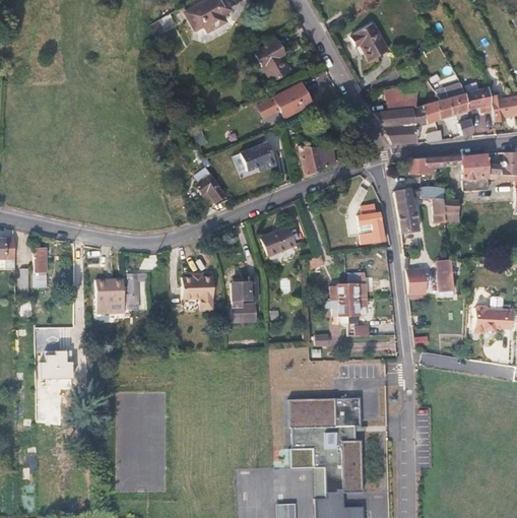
[(222,26),(219,18),(231,13),(227,4),(232,2),(231,0),(210,0),(183,13),(191,31),(201,26),(204,35),(222,26)]
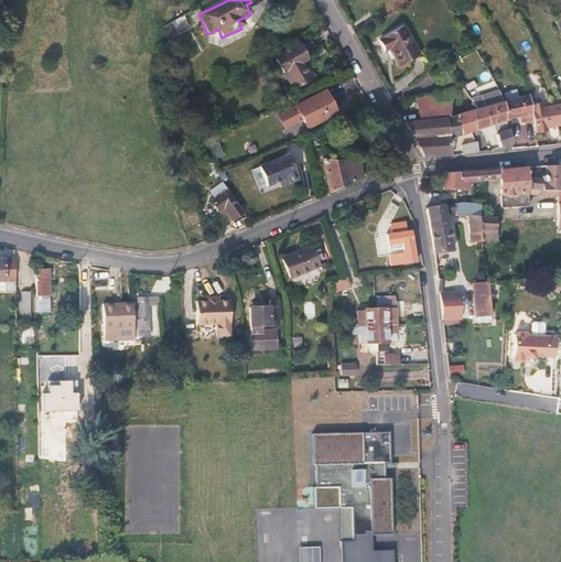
[(193,21),(190,13),(171,23),(174,29),(193,21)]
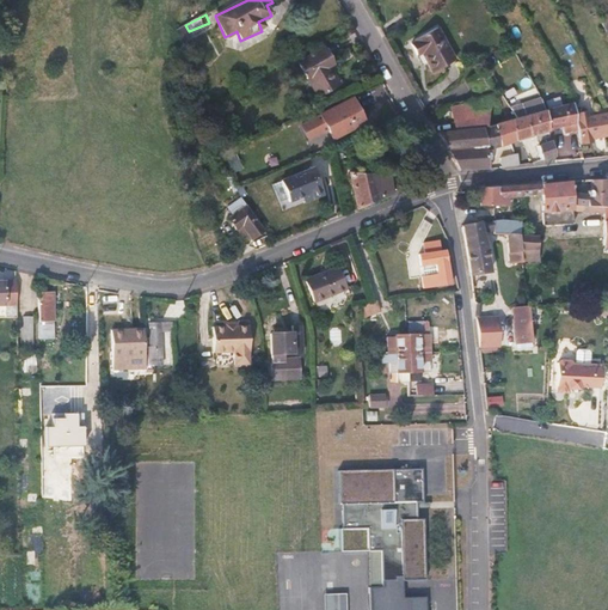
[(458,58),(437,24),(415,37),(416,40),(412,41),(419,53),(424,50),(435,71),(458,58)]
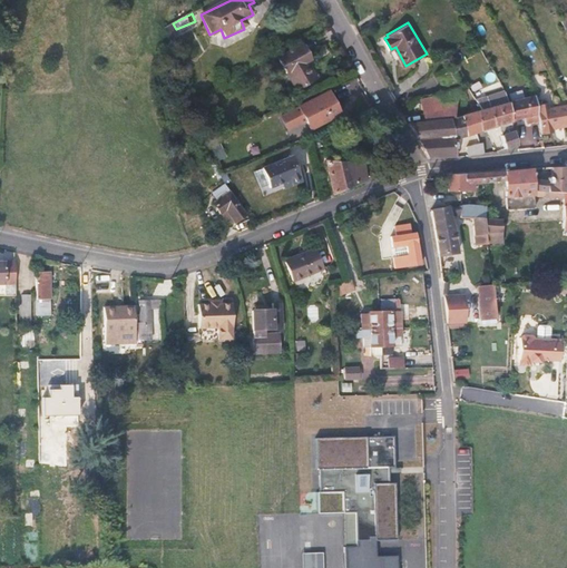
[(322,77),(315,64),(318,62),(310,45),(285,56),(300,87),(322,77)]
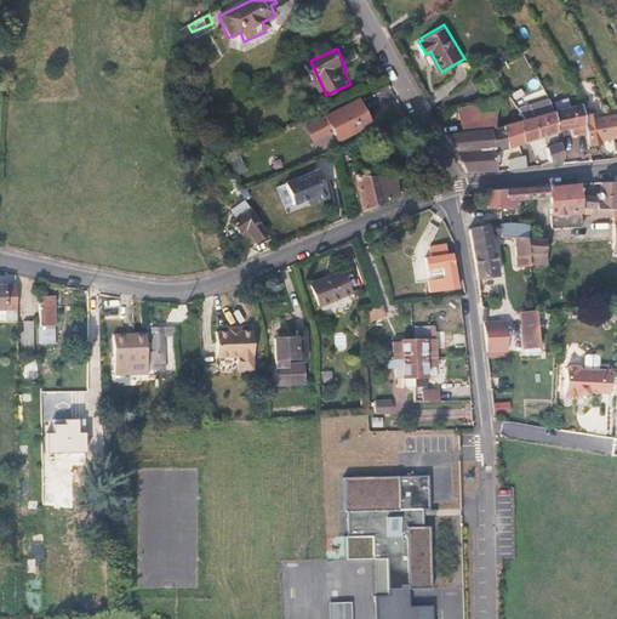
[(506,71),(500,61),(496,54),(481,62),(491,79),(506,71)]
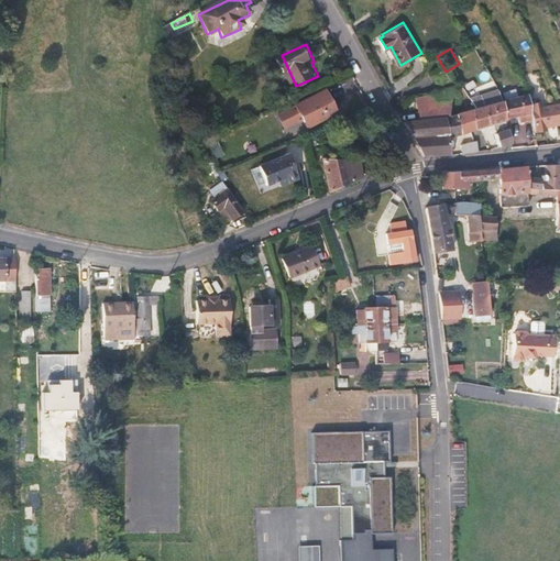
[(467,67),(458,53),(453,55),(459,64),(462,68),(467,67)]
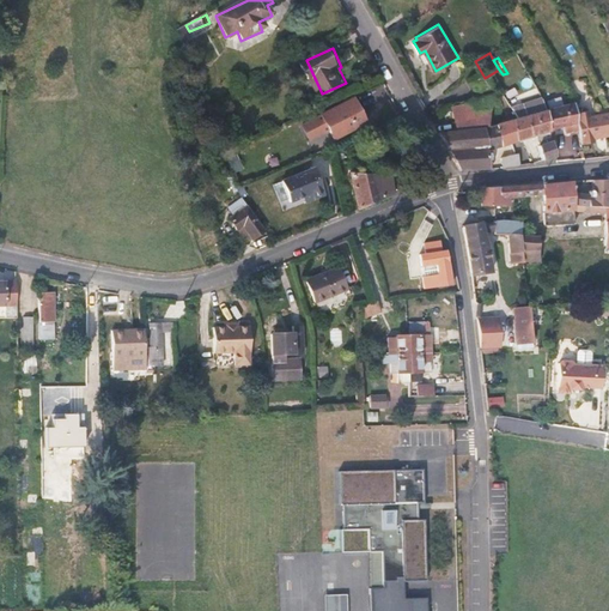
[(592,96),(591,83),(586,83),(586,72),(567,73),(583,98),(586,125),(589,144),(602,144),(602,133),(608,132),(608,110),(601,112),(600,96),(592,96)]
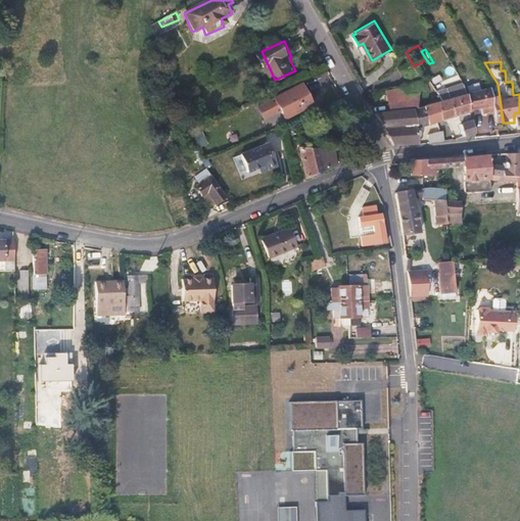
[(429,107),(427,81),(392,89),(393,110),(421,109),(429,107)]
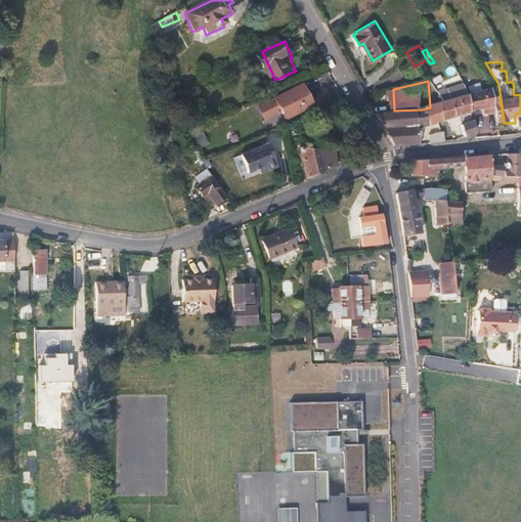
[(468,94),(476,91),(471,83),(444,93),(449,101),(468,96),(468,94)]
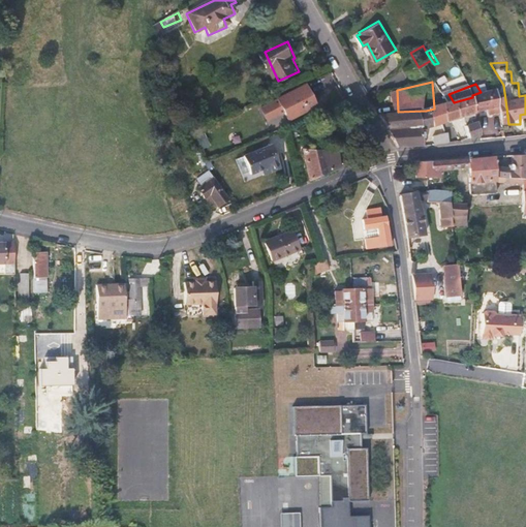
[(506,107),(503,85),(481,92),(483,112),(484,121),(488,120),(487,111),(506,107)]
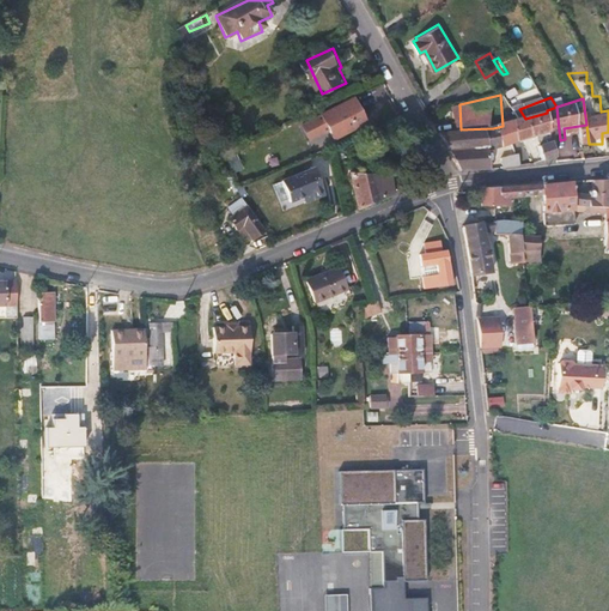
[(367,126),(357,100),(324,114),(335,139),(367,126)]
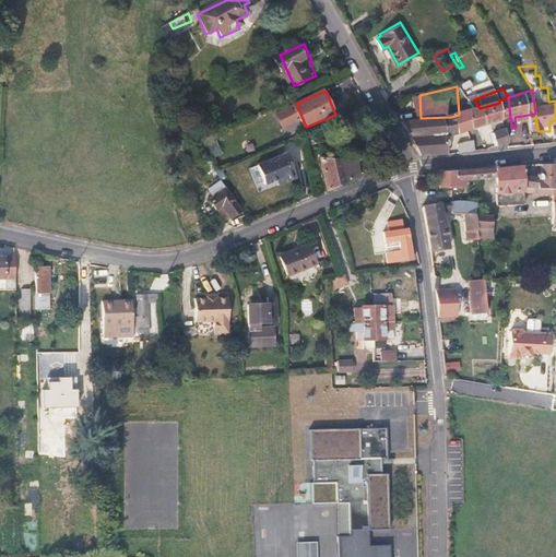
[(510,118),(508,97),(499,101),(499,103),(480,108),(483,126),(499,121),(510,118)]
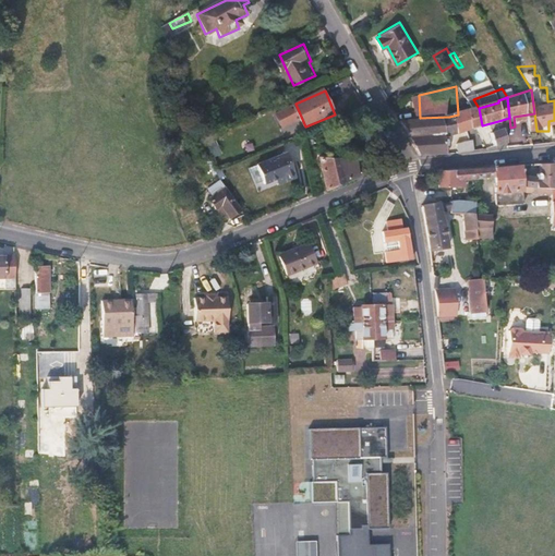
[(482,125),(479,108),(465,112),(466,128),(482,125)]
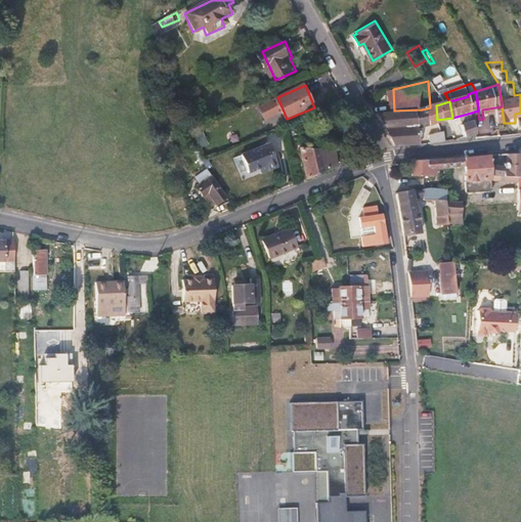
[(437,120),(436,105),(430,107),(422,110),(423,122),(431,121),(437,120)]
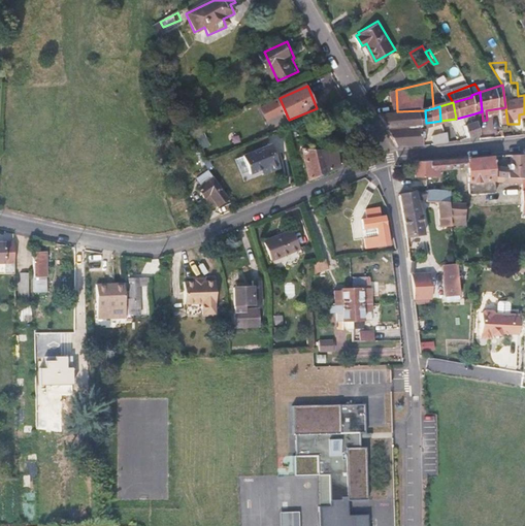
[(426,123),(425,110),(397,111),(382,112),(400,146),(429,144),(426,123)]
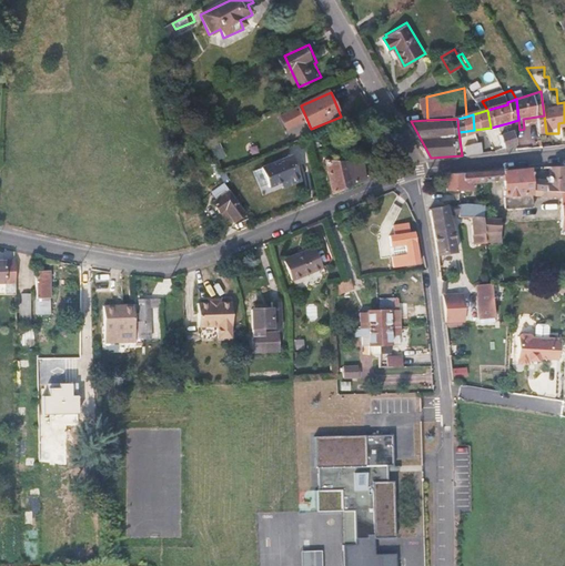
[(520,130),(518,120),(507,123),(510,132),(520,130)]
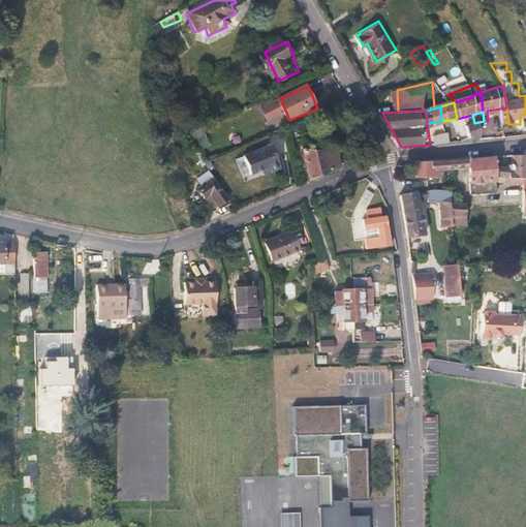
[(486,134),(484,121),(474,123),(472,124),(473,131),(474,136),(486,134)]
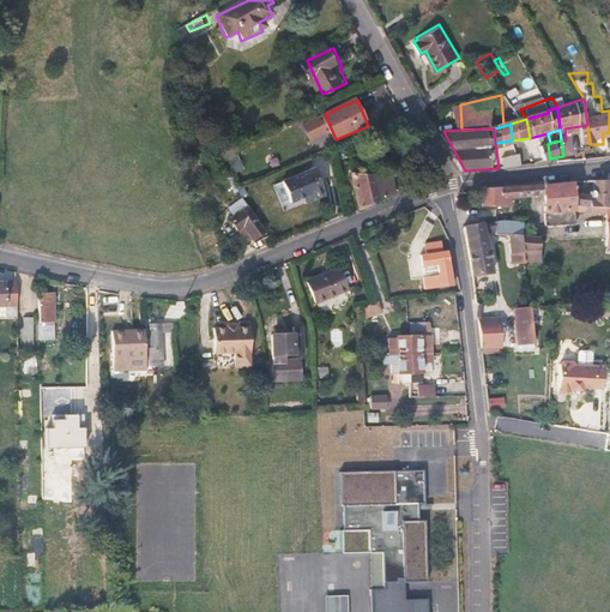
[(506,155),(505,142),(495,143),(499,168),(527,165),(526,154),(506,155)]
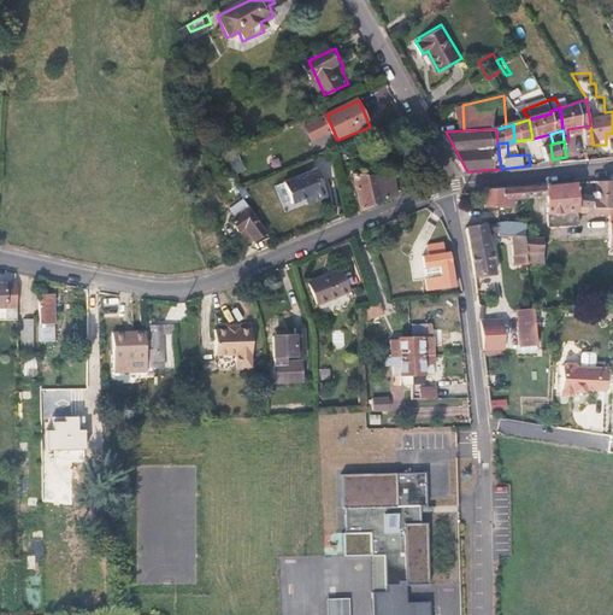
[(329,191),(317,163),(283,177),(293,198),(314,188),(318,195),(329,191)]
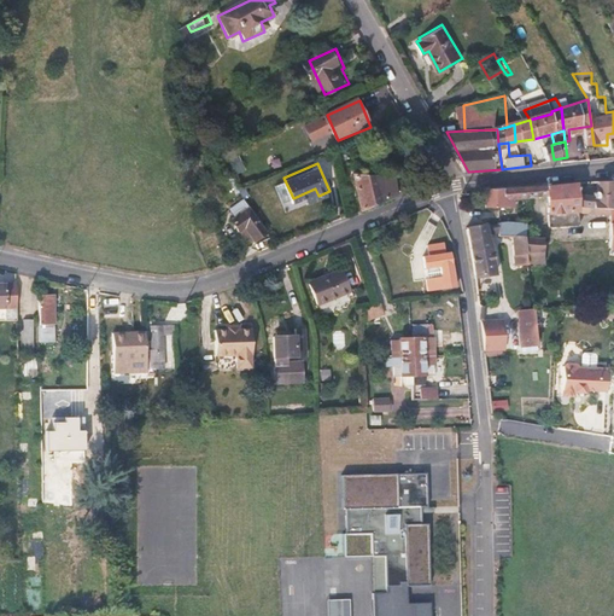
[(397,192),(398,172),(382,174),(373,173),(356,172),(364,205),(397,192)]
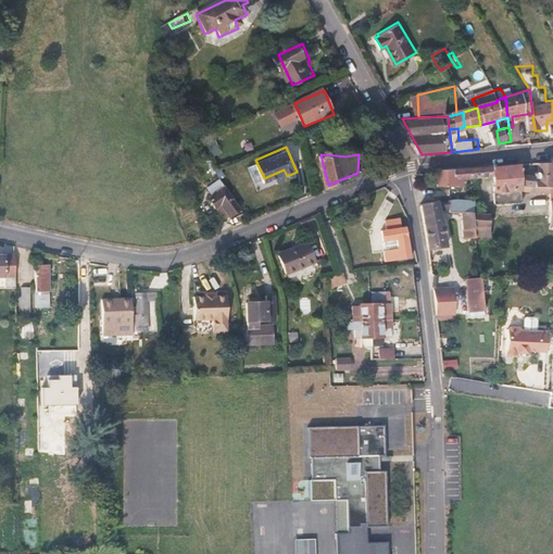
[(552,167),(540,168),(540,178),(524,178),(524,170),(498,171),(498,179),(499,190),(529,189),(552,190),(552,167)]
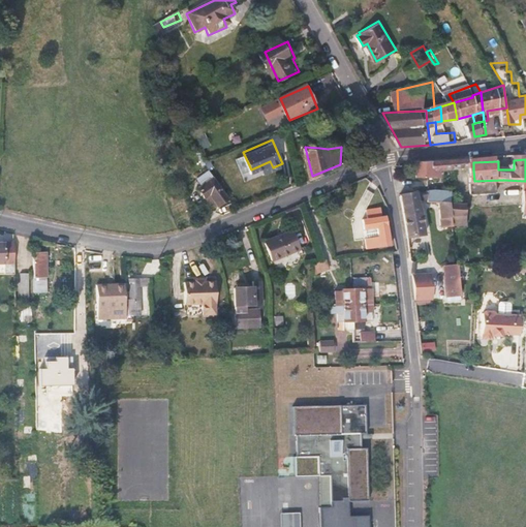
[(447,183),(447,173),(473,171),(473,162),(421,166),(420,166),(420,168),(421,184),(447,183)]
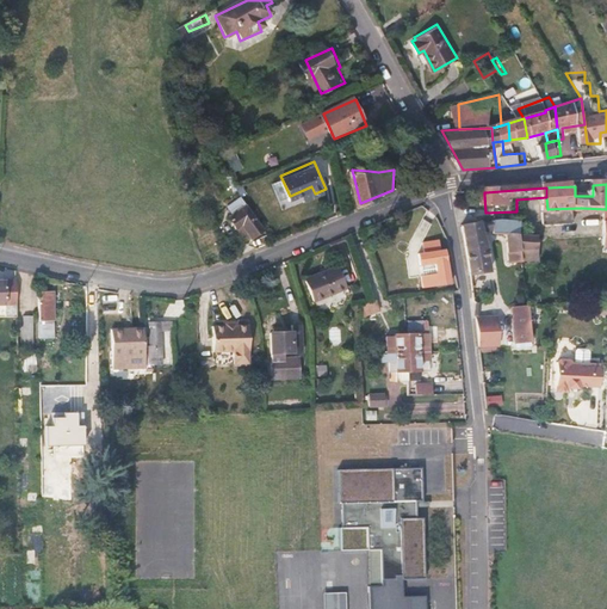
[(265,223),(248,197),(230,210),(237,222),(240,220),(246,232),(252,228),(253,231),(265,223)]
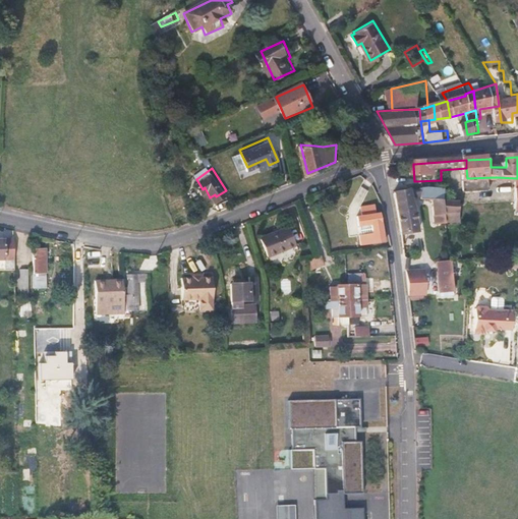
[(448,198),(446,185),(423,187),(422,198),(444,198),(448,198)]
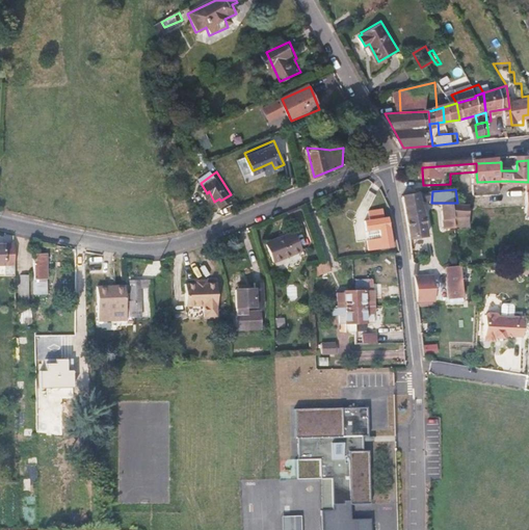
[(428,235),(422,204),(420,192),(403,193),(410,238),(428,235)]
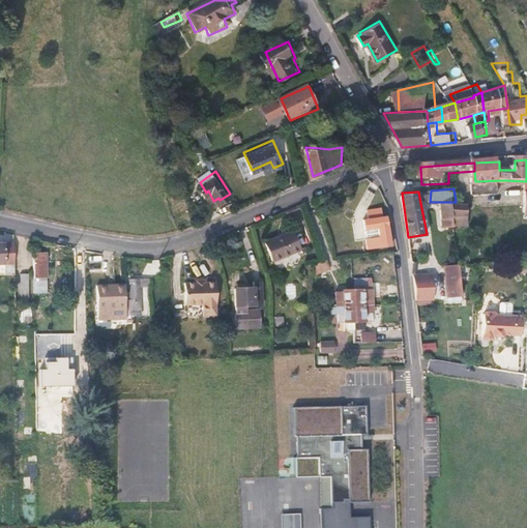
[(391,238),(389,208),(385,208),(384,200),(370,201),(370,210),(366,210),(366,221),(379,220),(380,229),(367,230),(368,241),(391,238)]
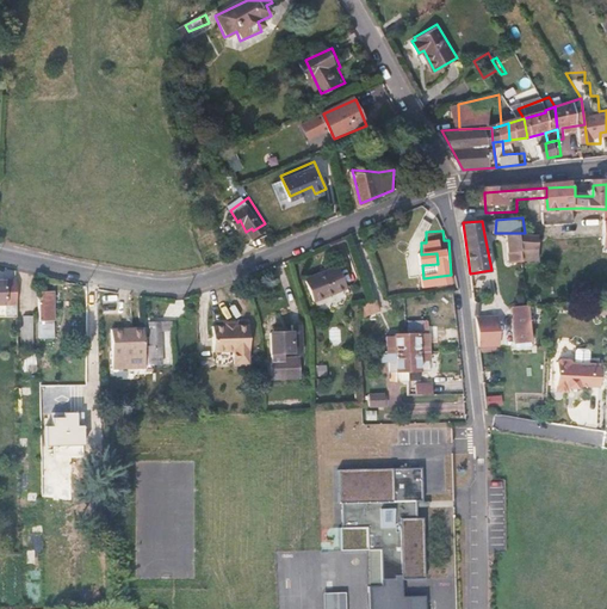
[(543,246),(543,232),(525,233),(520,233),(521,248),(543,246)]
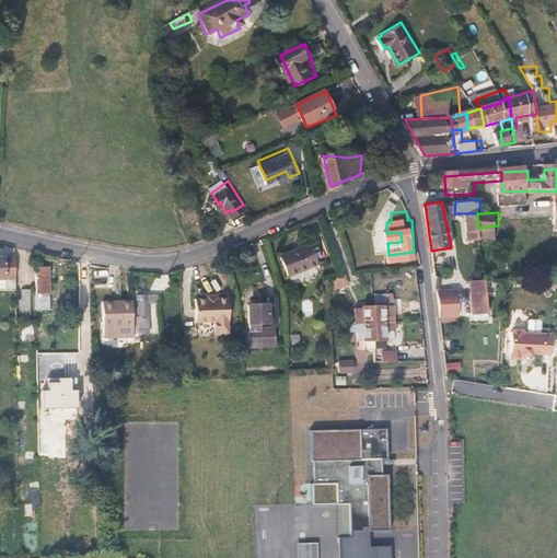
[(478,228),(477,213),(454,213),(456,219),(467,219),(470,240),(473,242),(480,242),(480,240),(478,228)]
